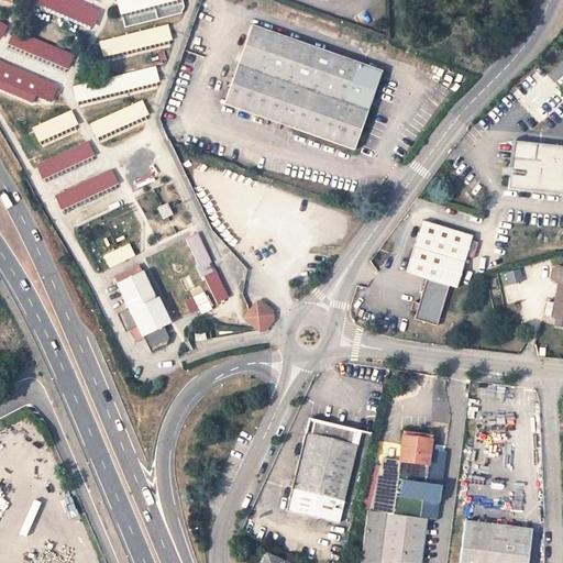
[(98,14),(64,0),(25,0),(26,0),(43,0),(95,23),(98,14)]
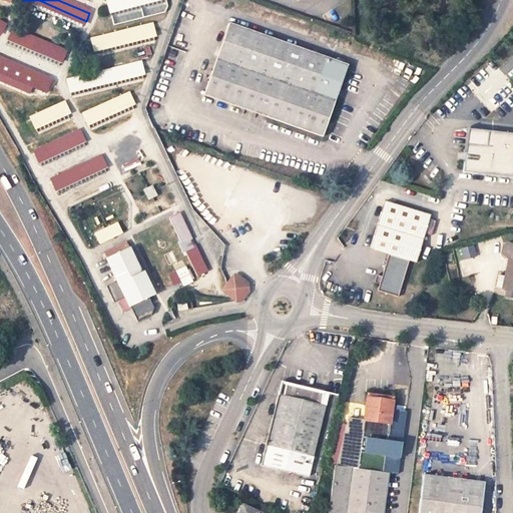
[(86,21),(39,0),(24,0),(84,26),(86,21)]
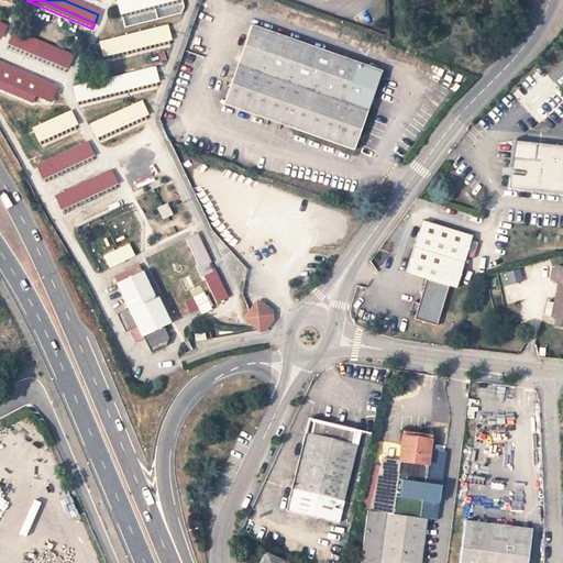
[(176,0),(129,0),(119,2),(121,13),(176,0)]
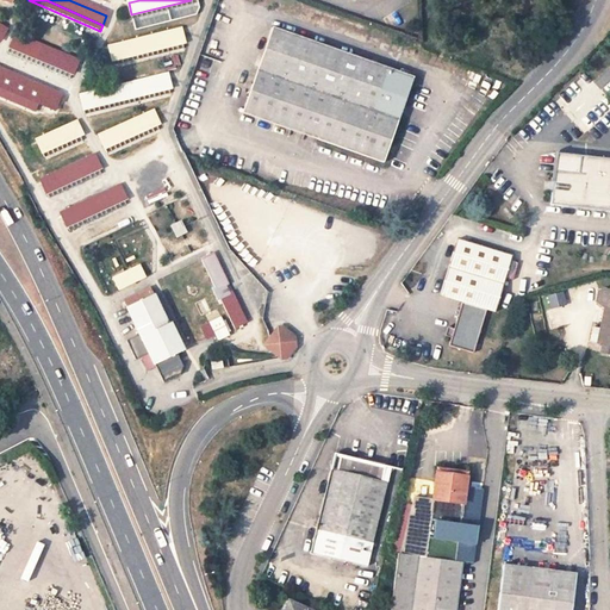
[(134,23),(199,6),(197,0),(191,0),(131,14),(134,23)]
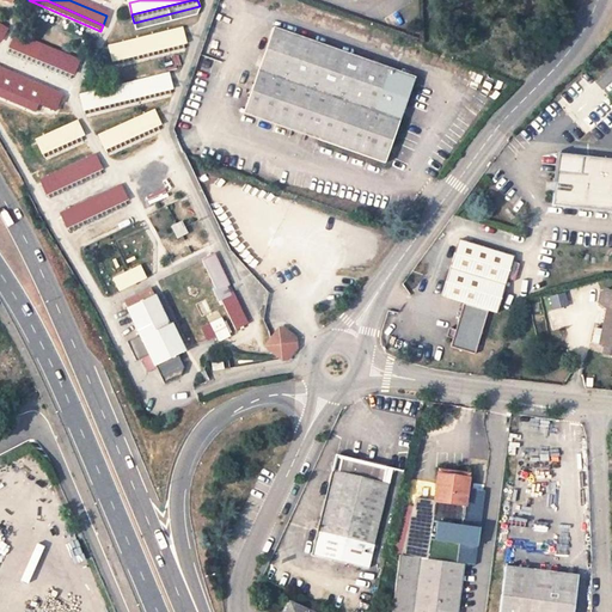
[(416,77),(274,26),(244,112),(317,139),(385,163),(416,77)]
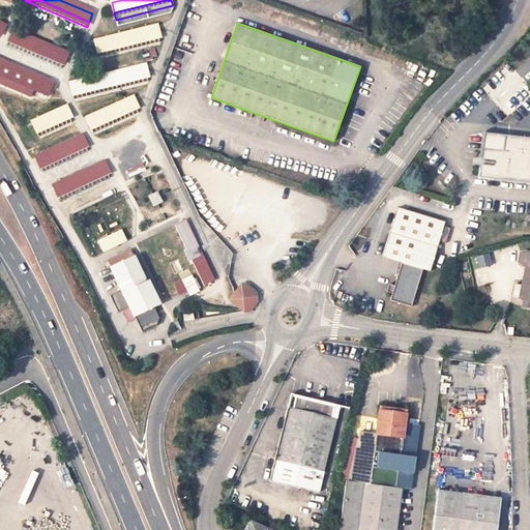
[(158,38),(163,37),(158,27),(95,43),(98,53),(158,38)]
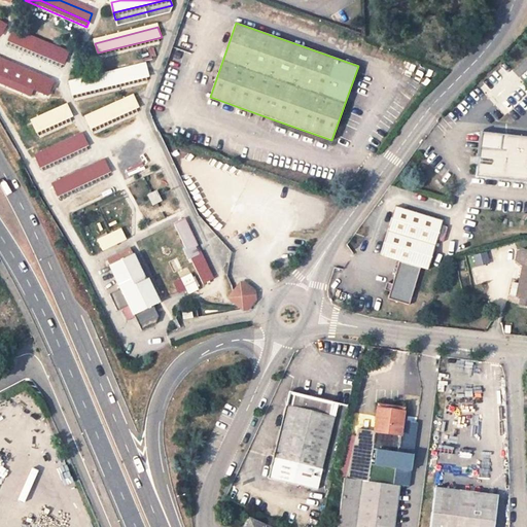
[(64,61),(67,53),(13,30),(10,38),(64,61)]
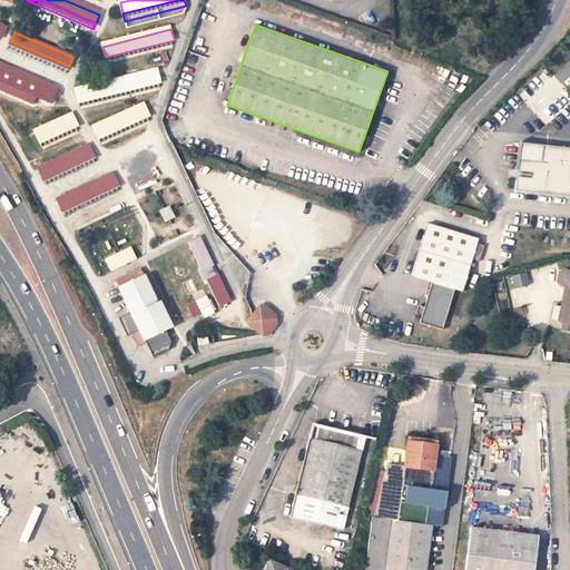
[(8,49),(66,74),(69,66),(11,41),(8,49)]
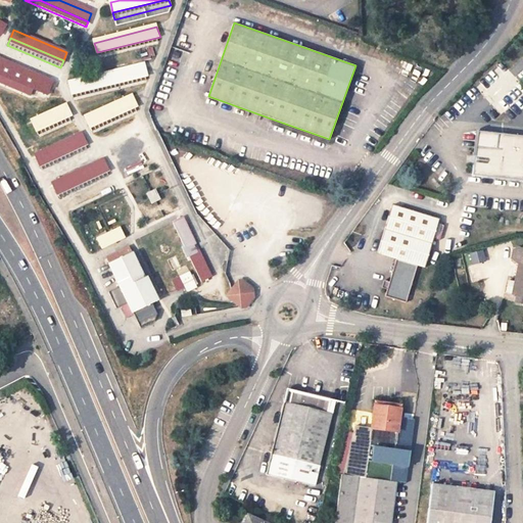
[(98,58),(158,44),(156,38),(97,52),(98,58)]
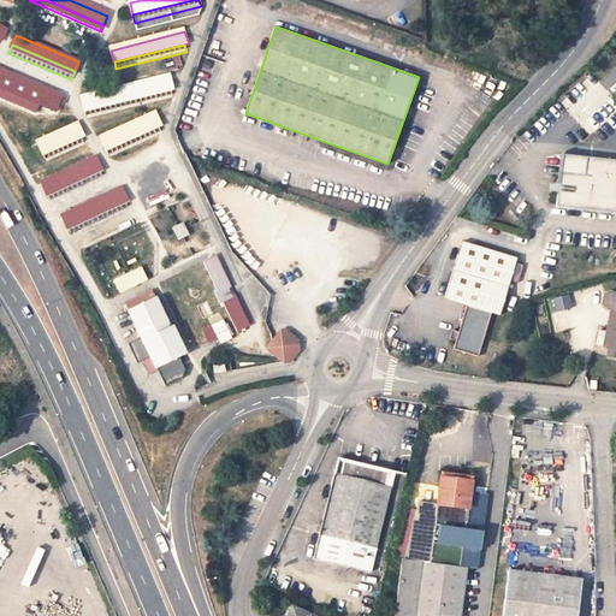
[(52,100),(18,86),(0,77),(0,88),(55,112),(60,102),(52,100)]
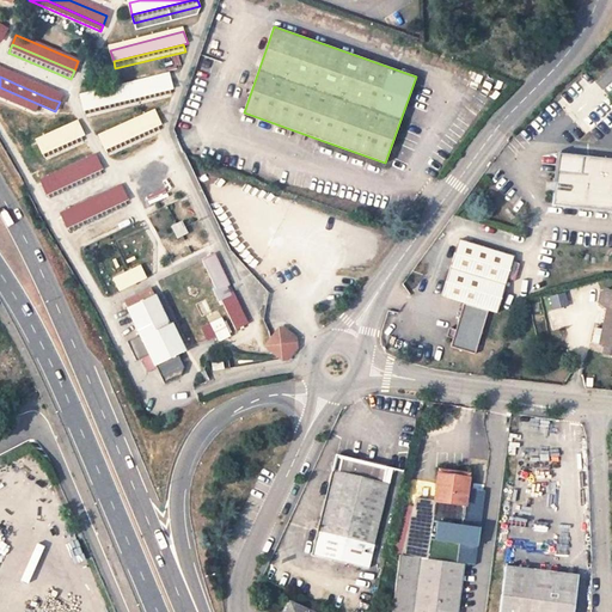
[(18,85),(51,99),(55,91),(22,77),(18,85)]
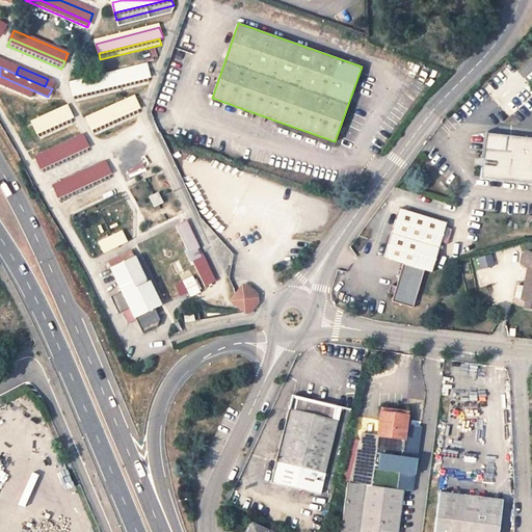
[(150,77),(147,67),(71,86),(74,97),(148,78),(150,77)]
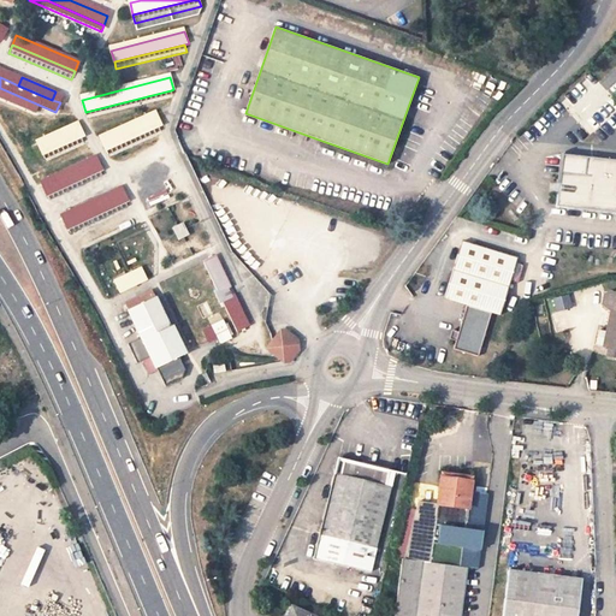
[(0,98),(52,119),(55,112),(0,88),(0,98)]
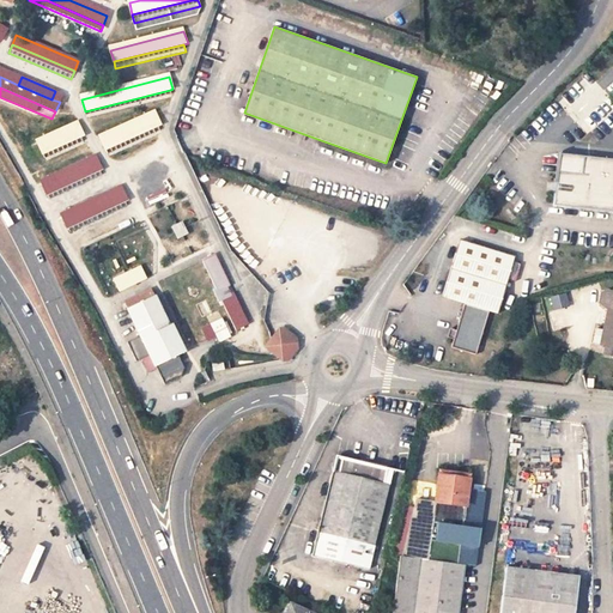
[(173,96),(170,90),(85,111),(87,117),(173,96)]
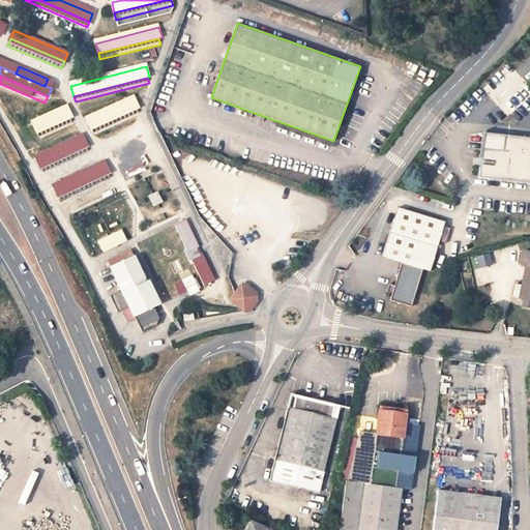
[(135,99),(88,120),(92,129),(137,109),(139,108),(135,99)]
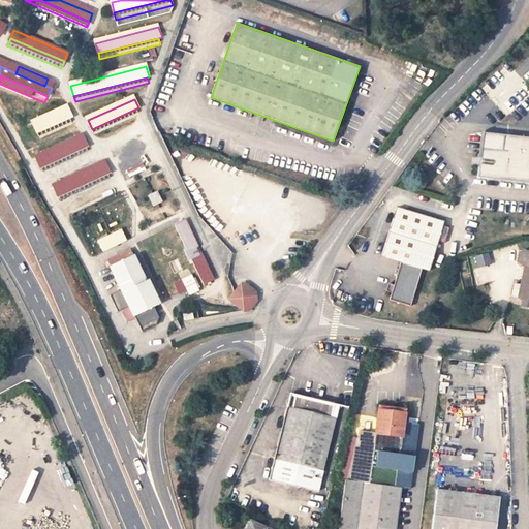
[(68,106),(33,123),(37,131),(69,117),(72,116),(68,106)]
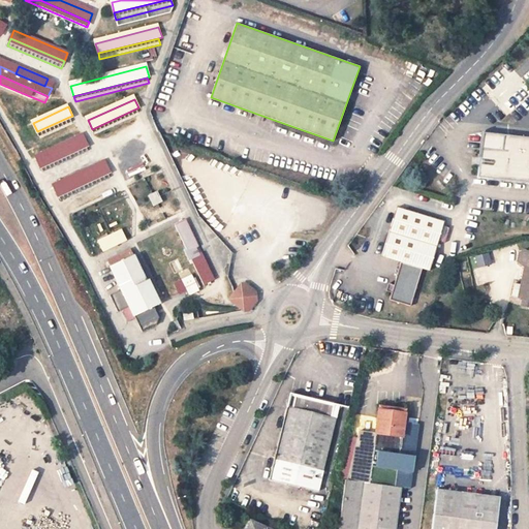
[(136,109),(92,129),(95,134),(139,115),(136,109)]
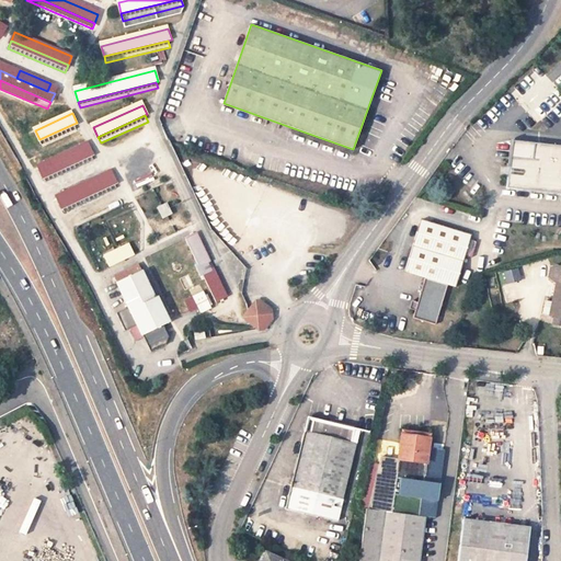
[(73,124),(39,139),(42,146),(77,129),(73,124)]
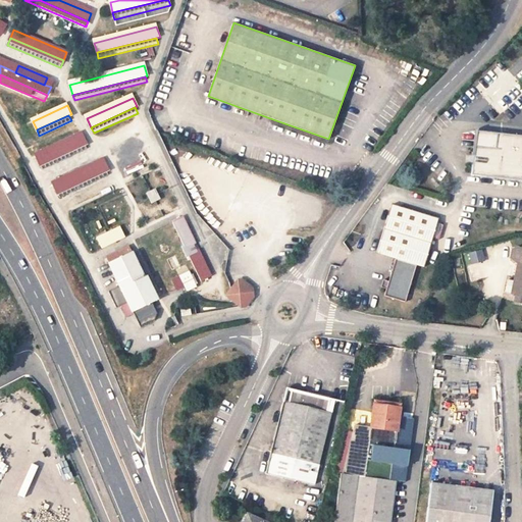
[(494,149),(474,147),(473,156),(476,156),(475,164),(472,164),(471,175),(521,179),(521,136),(497,134),(494,149)]
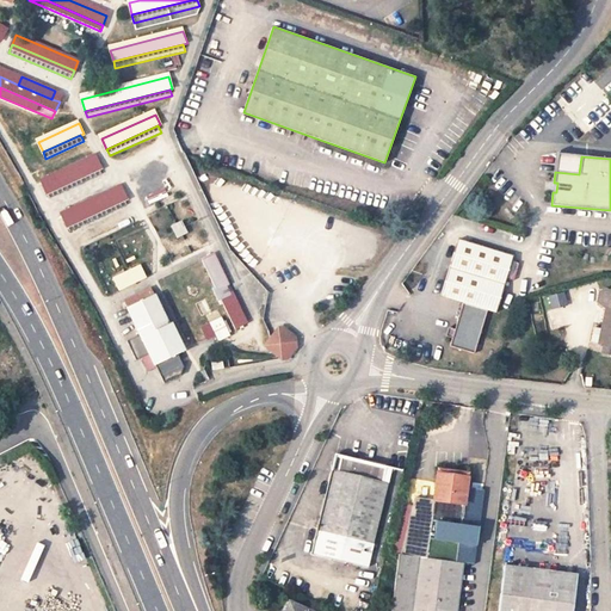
[(93,158),(42,181),(47,192),(98,168),(93,158)]
